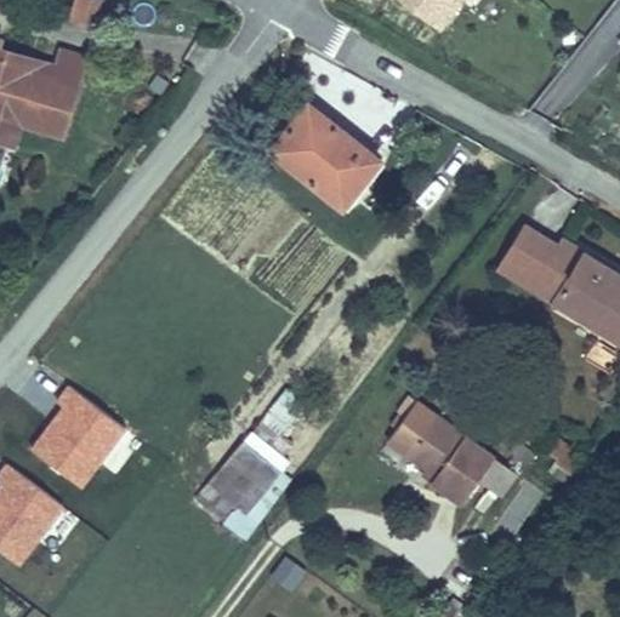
[(107,4),(96,0),(75,0),(69,23),(98,33),(107,4)]
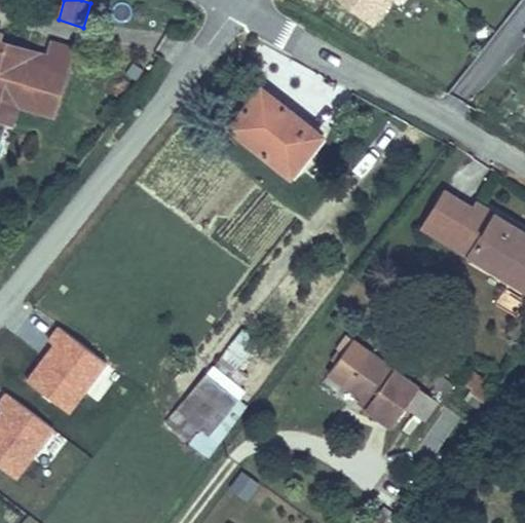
[(345,0),(367,17),(381,0),(345,0)]
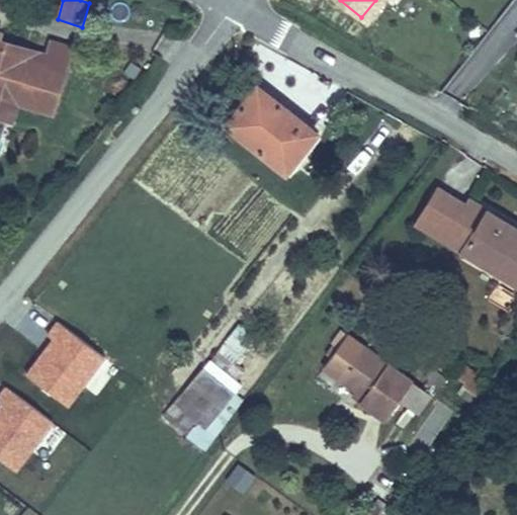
[(0,121),(15,126),(20,108),(55,118),(72,63),(47,56),(2,41),(5,34),(0,32),(0,121)]
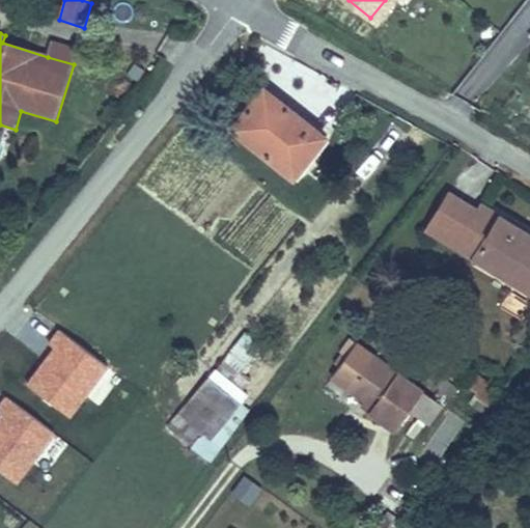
[(52,43),(48,57),(74,64),(78,51),(52,43)]
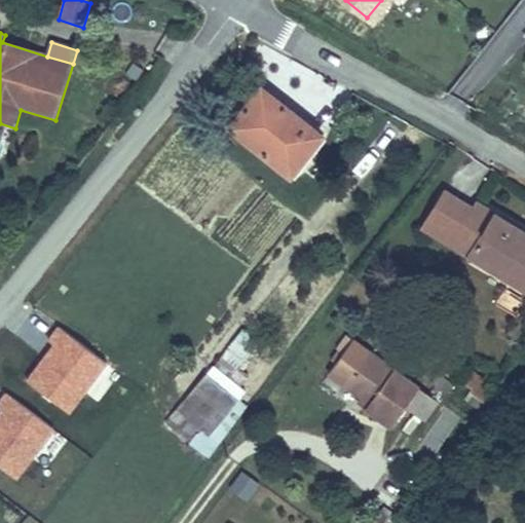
[(232,118),(295,164),(329,123),(263,77),(232,118)]
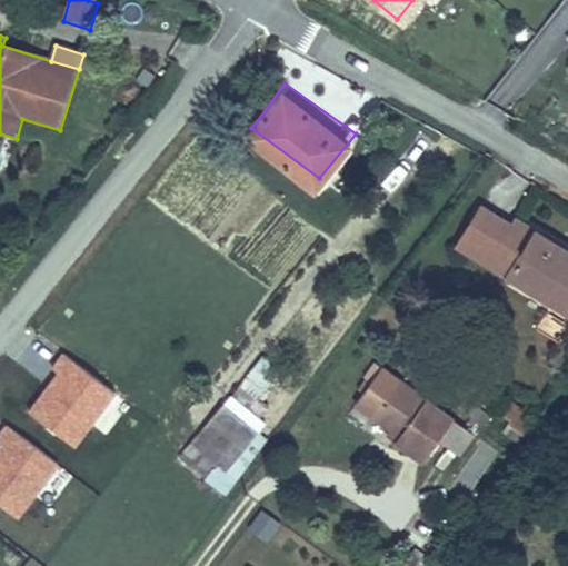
[(451,252),(567,320),(567,250),(515,220),(511,225),(479,206),(451,252)]
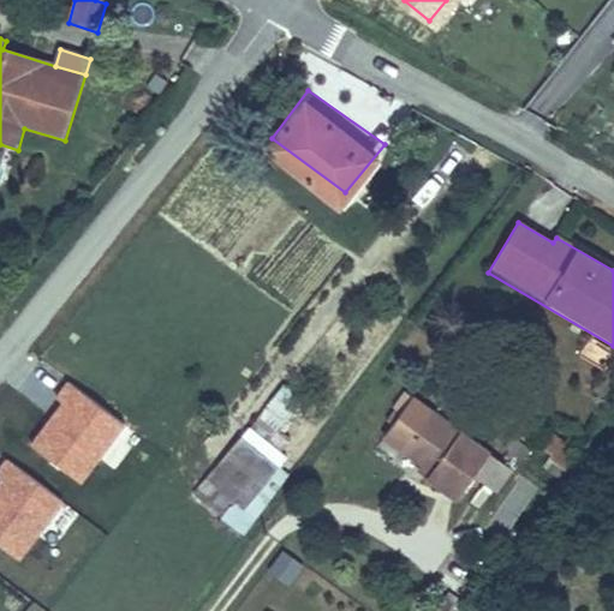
[(392,432),(428,459),(448,474),(437,487),(466,509),(506,456),(421,393),(392,432)]
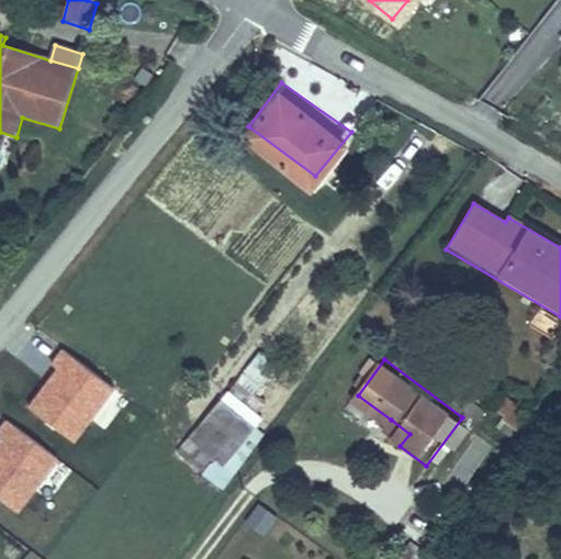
[(256,429),(266,417),(228,389),(182,445),(228,480),(262,435),(256,429)]
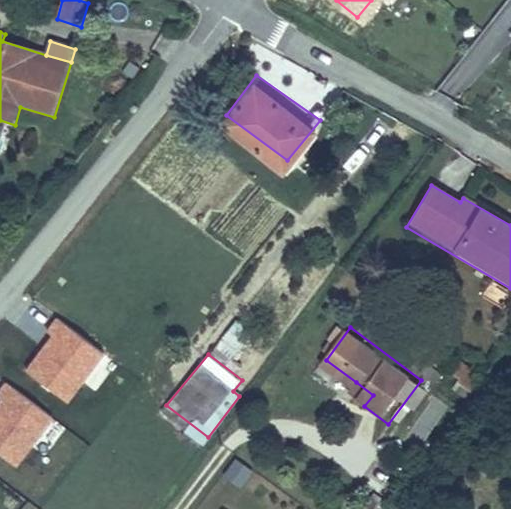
[(373,395),(356,382),(347,394),(364,406),(373,395)]
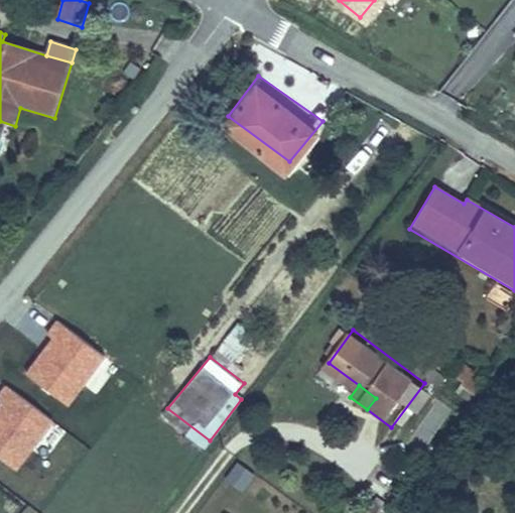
[(243,495),(255,476),(236,464),(224,482),(243,495)]
